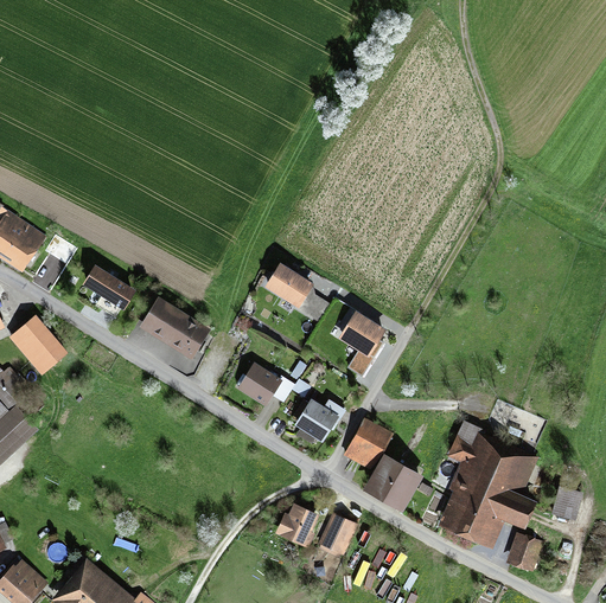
[(43,231),(8,209),(0,220),(0,252),(20,267),(43,231)]
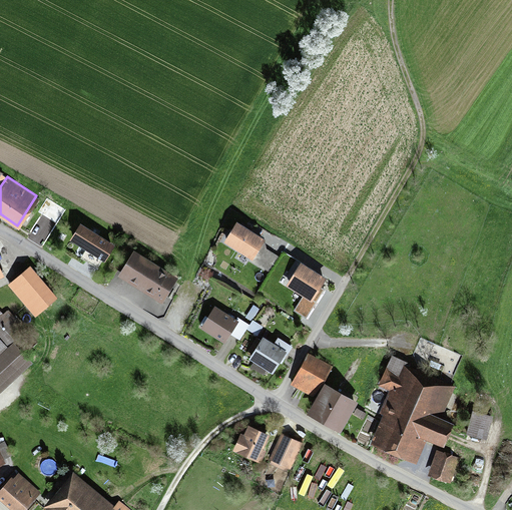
[(102,261),(111,245),(78,224),(68,239),(102,261)]
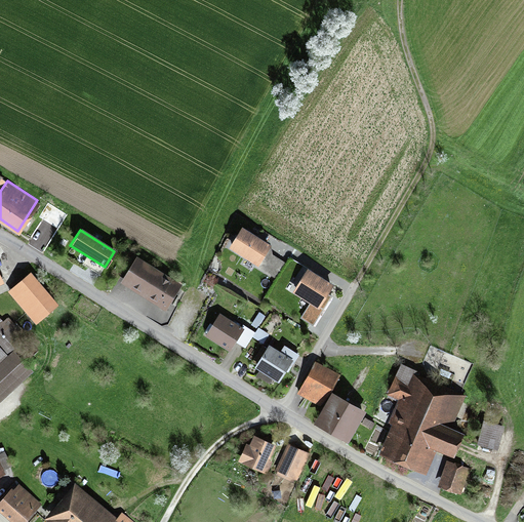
[(241,230),(231,246),(256,262),(267,245),(241,230)]
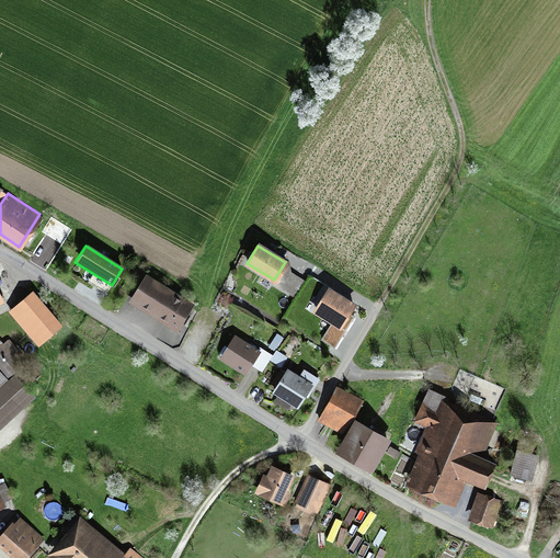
[(192,304),(145,275),(128,302),(174,331),(192,304)]
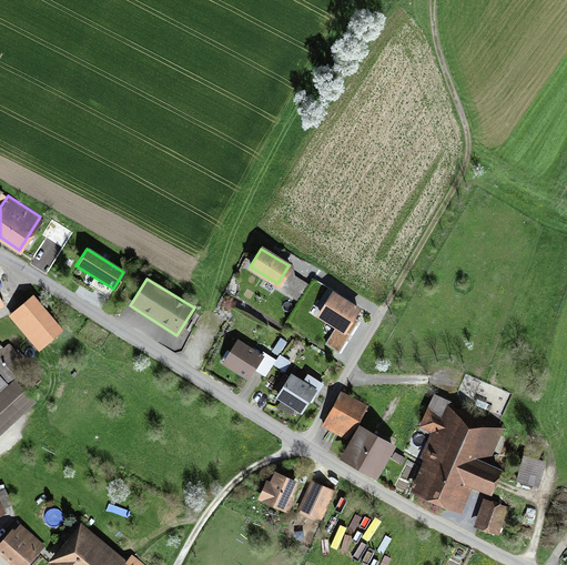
[(357,308),(331,293),(321,312),(346,326),(357,308)]
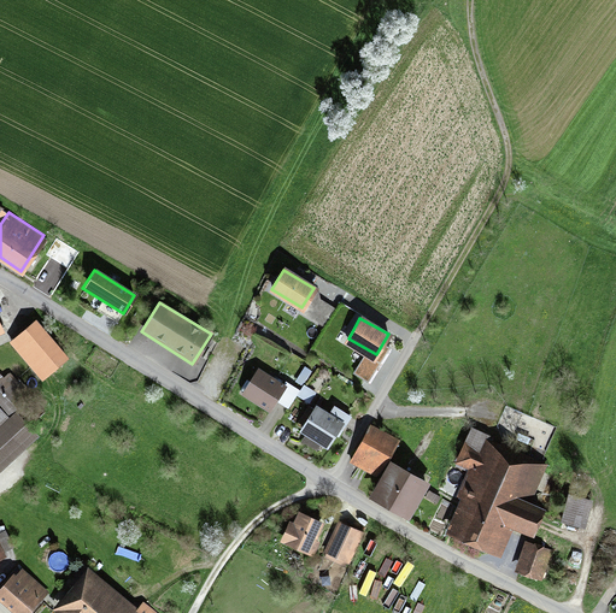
[(24,328),(0,342),(0,363),(10,377),(42,354),(24,328)]
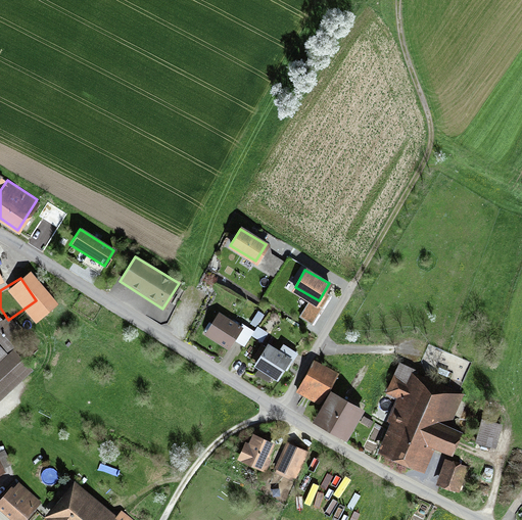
[(263,313),(256,310),(249,323),(255,326),(263,313)]
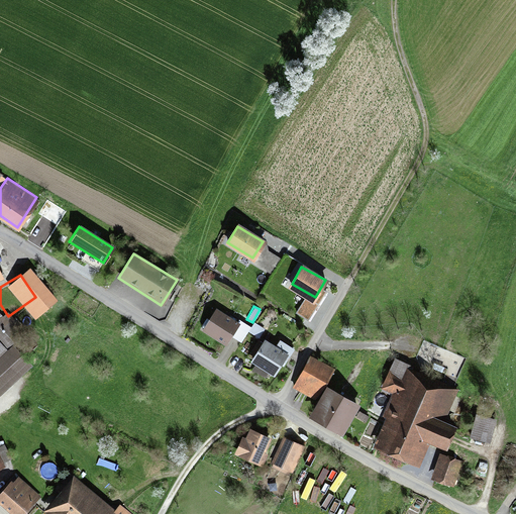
[(238,323),(216,308),(202,329),(224,344),(238,323)]
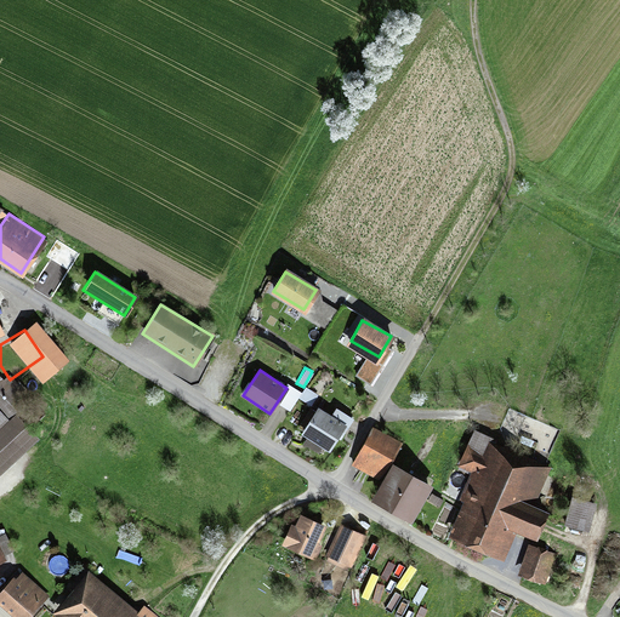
[(0,409),(9,418),(26,401),(5,380),(1,382),(0,381),(0,409)]
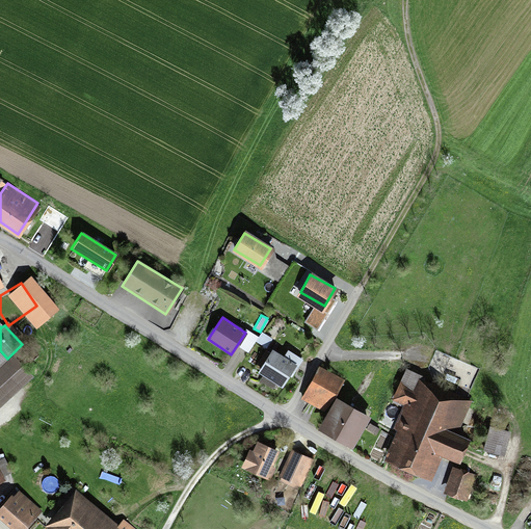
[(271,338),(261,333),(256,341),(266,347),(271,338)]
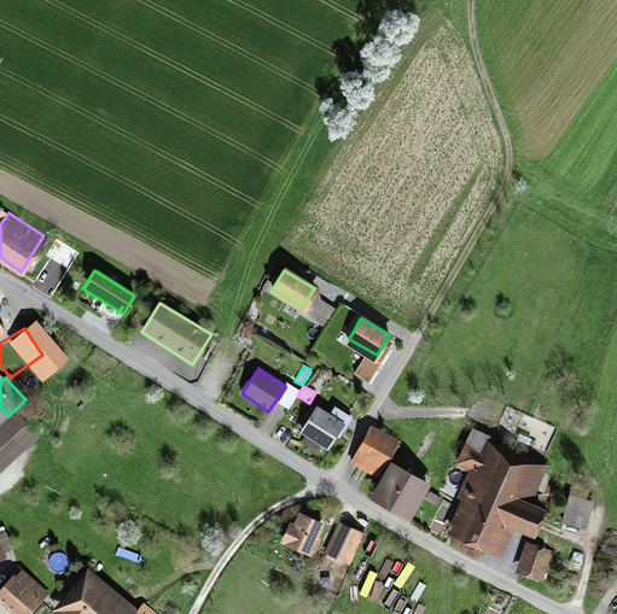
[(333,407),(329,413),(315,405),(300,432),(326,448),(335,433),(338,436),(350,417),(333,407)]
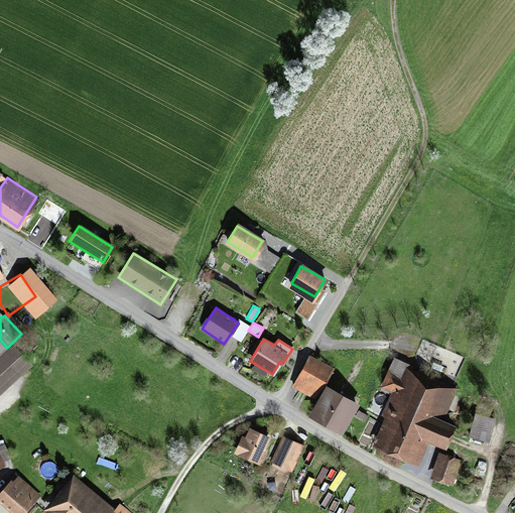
[(5,352),(0,356),(0,390),(29,366),(12,347),(5,352)]
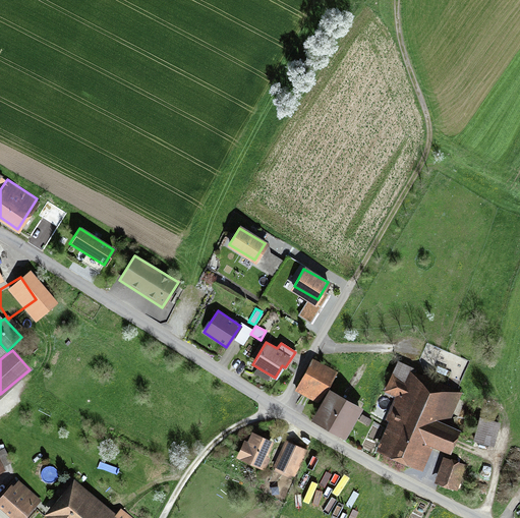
[(336,371),(312,358),(295,389),(319,402),(326,389),(336,371)]
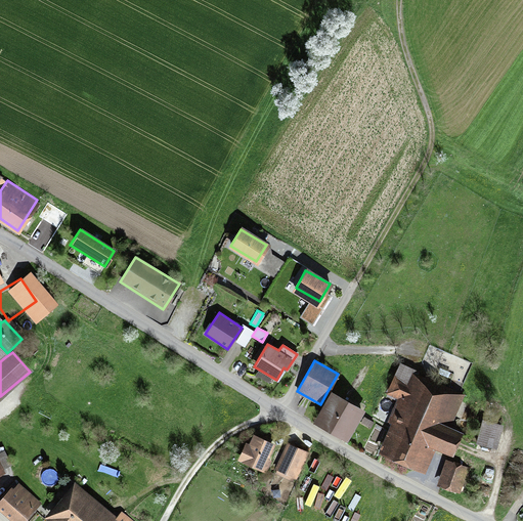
[(419,370),(399,363),(386,393),(398,400),(389,420),(392,422),(380,451),(423,473),(433,446),(450,456),(460,431),(448,426),(462,391),(419,370)]
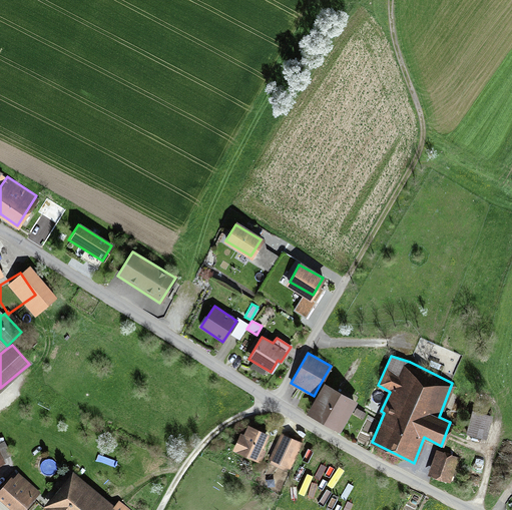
[(355,401),(321,383),(314,396),(305,413),(339,431),(355,401)]
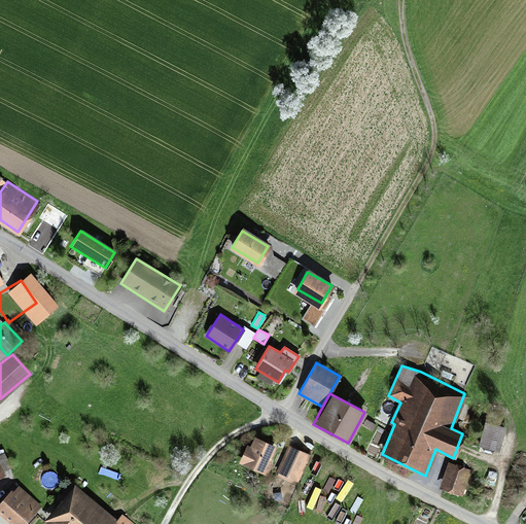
[(376,424),(365,419),(363,424),(373,429),(376,424)]
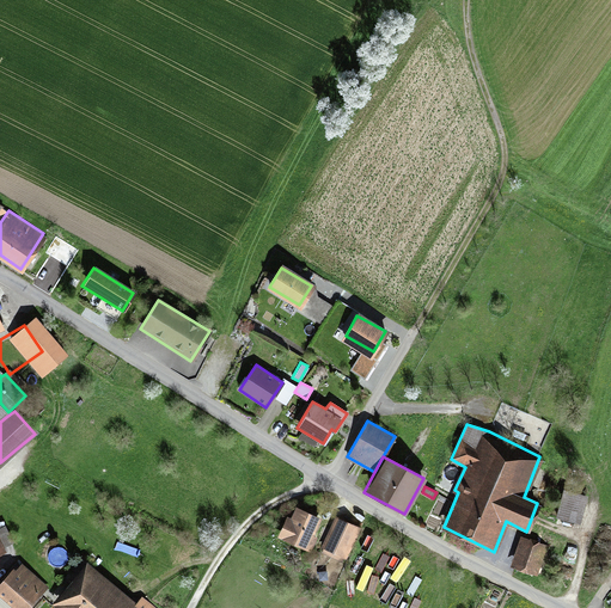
[(578,522),(585,496),(562,490),(556,517),(578,522)]
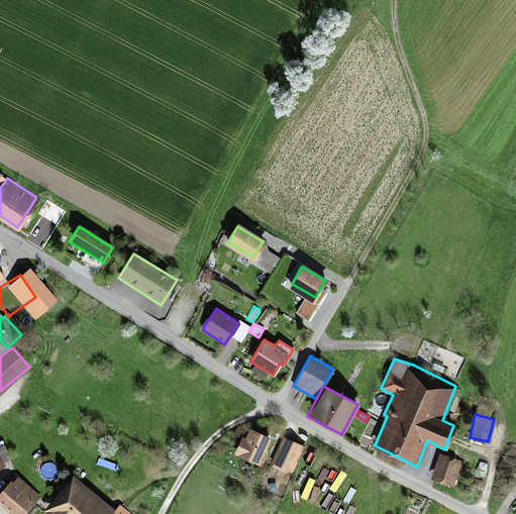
[(270,437),(249,429),(244,439),(241,438),(234,454),(261,466),(266,455),(263,453),(270,437)]
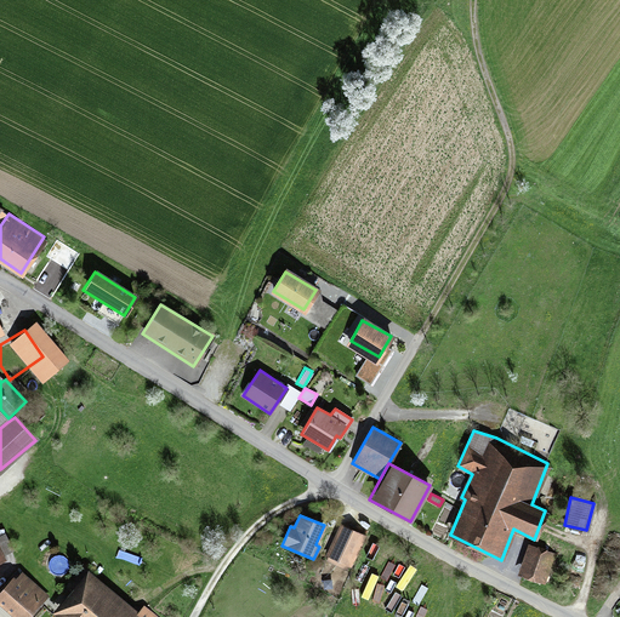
[(364,537),(340,525),(325,555),(350,567),(364,537)]
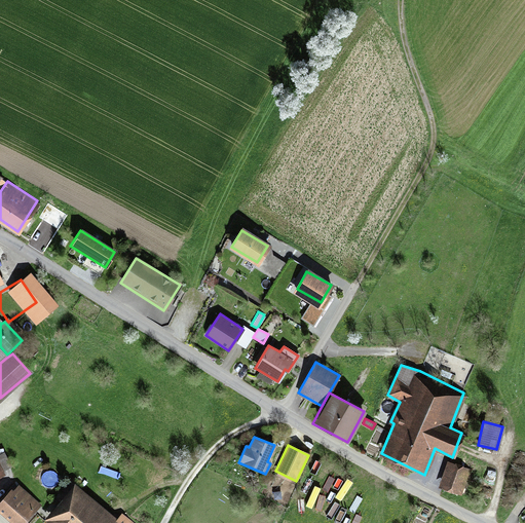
[(0,465),(9,461),(4,451),(0,453),(0,465)]
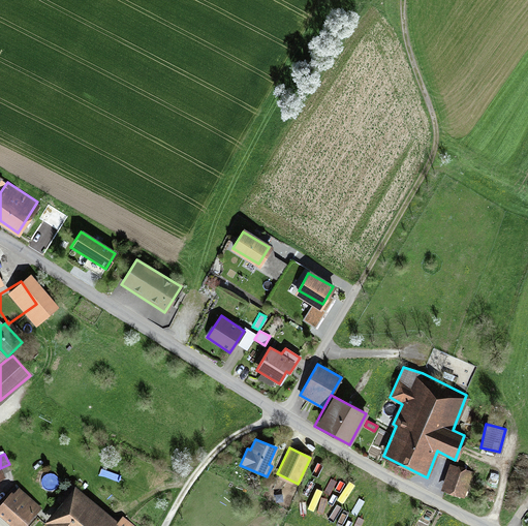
[(469,471),(449,464),(440,489),(461,496),(469,471)]
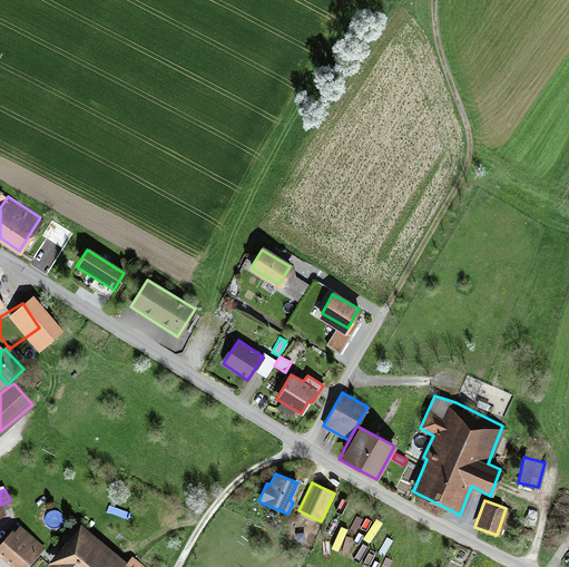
[(18,526),(0,547),(0,549),(19,566),(39,544),(18,526)]
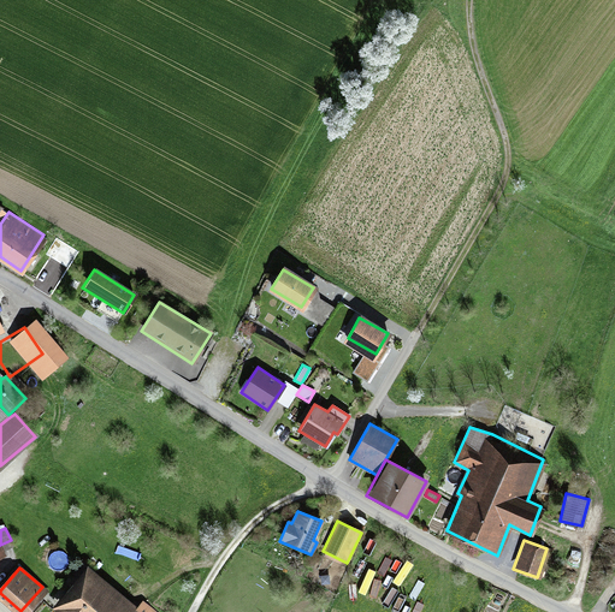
[(89,572),(61,606),(69,611),(157,611),(143,601),(136,610),(89,572)]
